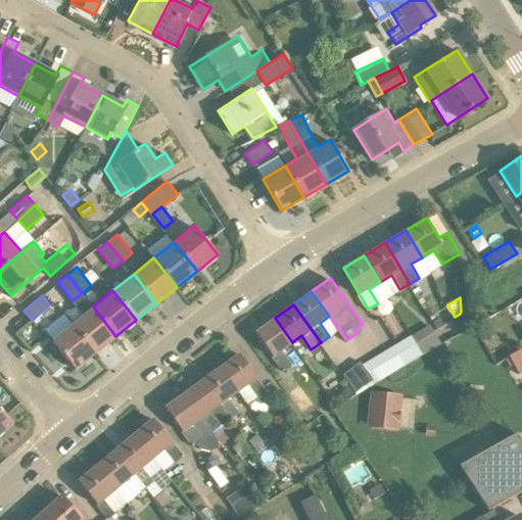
[(115,336),(93,306),(73,323),(95,352),(115,336)]
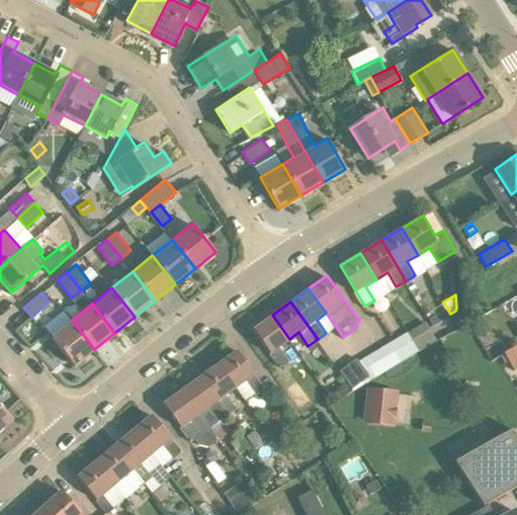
[(253,328),(280,366),(289,360),(279,346),(289,339),(272,315),(253,328)]
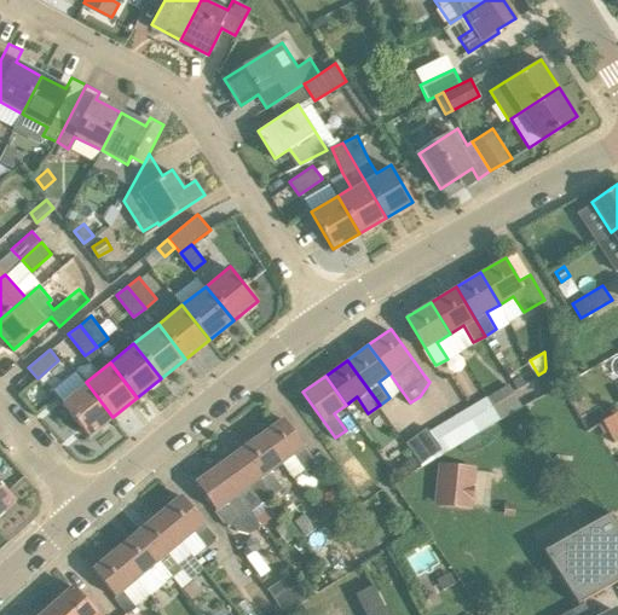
[(88,436),(113,417),(86,382),(61,401),(88,436)]
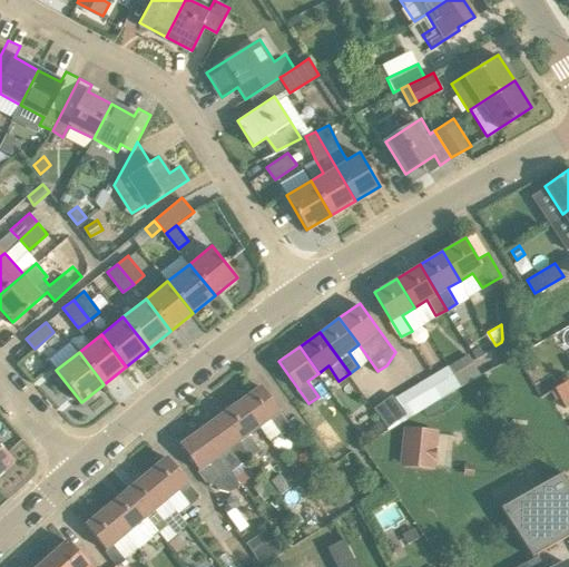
[(449,364),(460,384),(481,372),(469,352),(449,364)]
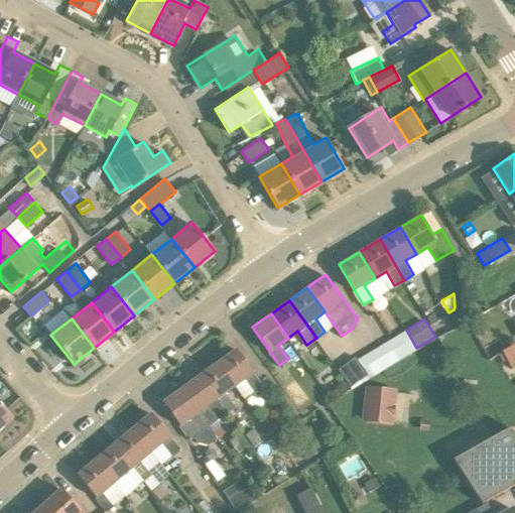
[(406,330),(382,344),(393,362),(416,348),(406,330)]
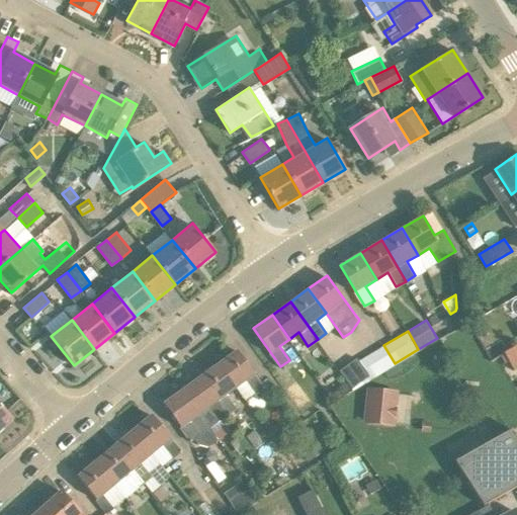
[(395,363),(383,345),(359,359),(370,377),(395,363)]
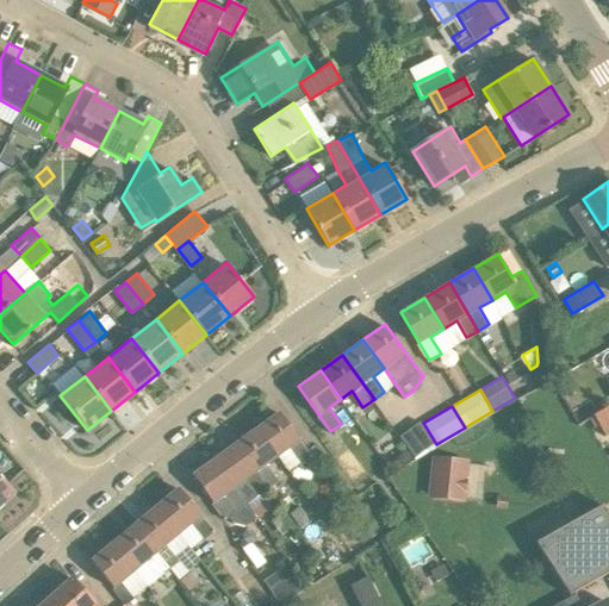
[(608,406),(594,414),(606,435),(608,432),(608,406)]
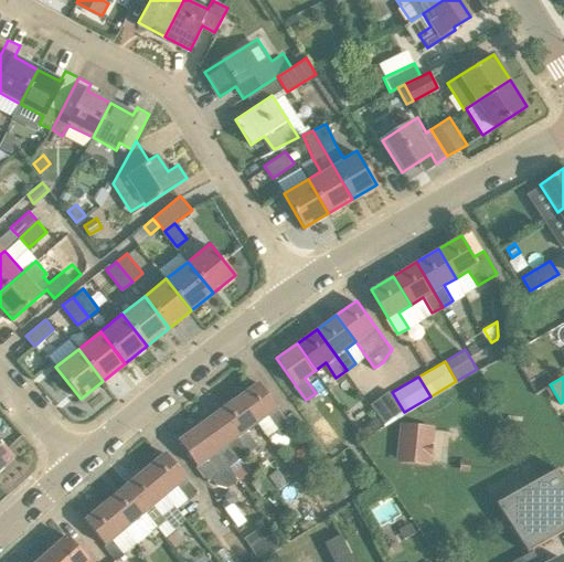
[(258,381),(237,396),(257,423),(268,415),(278,430),(288,423),(258,381)]
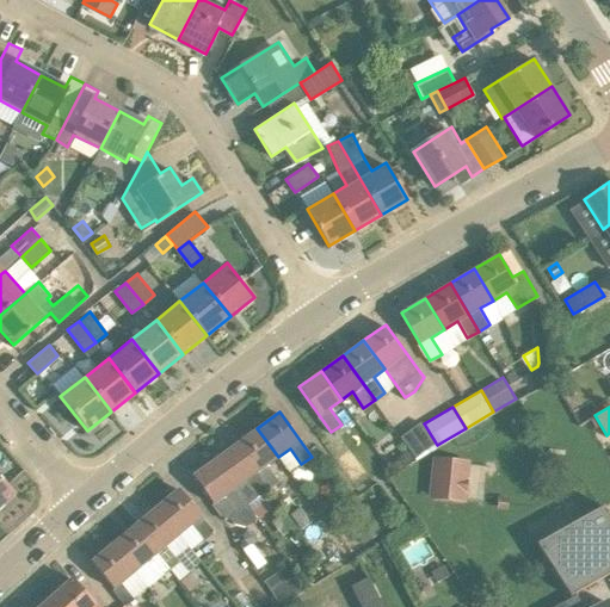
[(416,458),(437,445),(424,423),(420,419),(399,435),(416,458)]
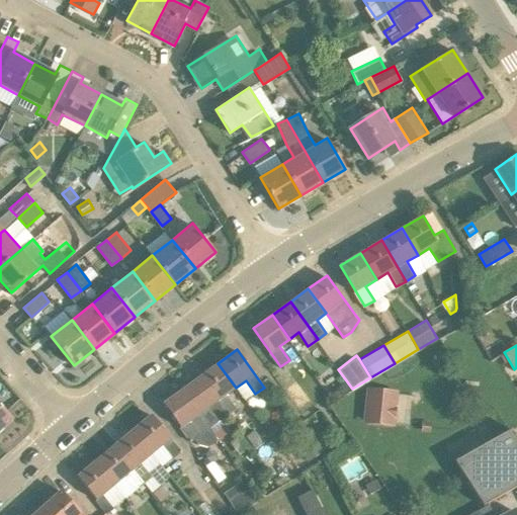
[(218,363),(200,376),(228,414),(237,408),(227,394),(236,388),(218,363)]
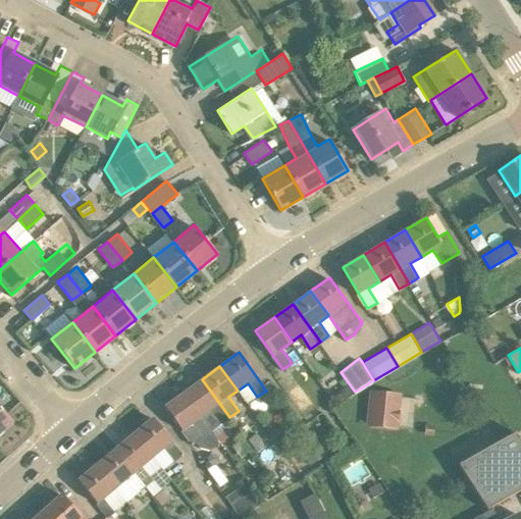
[(202,379),(184,393),(211,430),(229,417),(202,379)]
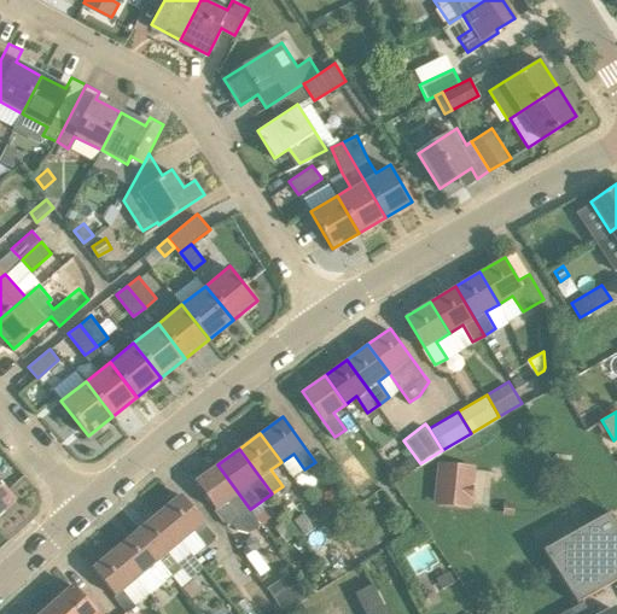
[(413,455),(402,462),(408,471),(419,463),(413,455)]
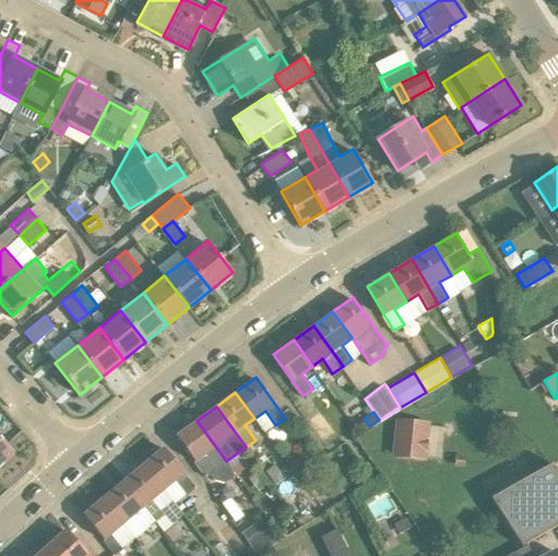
[(399,420),(395,452),(425,456),(427,423),(399,420)]
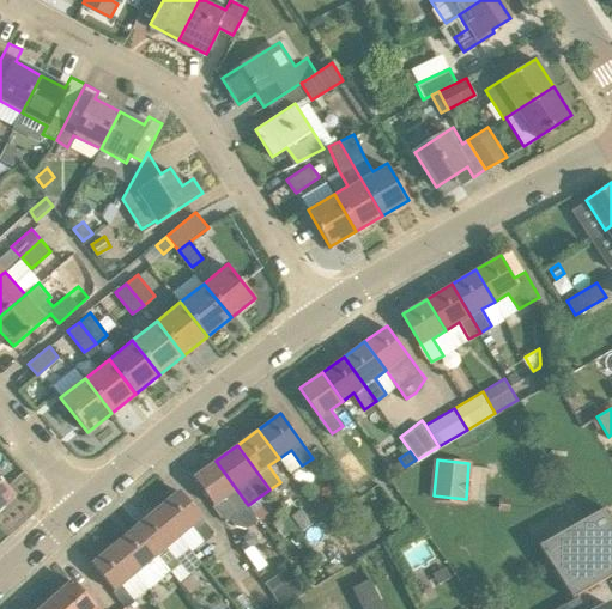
[(193,476),(225,522),(230,518),(234,524),(247,527),(258,518),(248,505),(216,461),(193,476)]
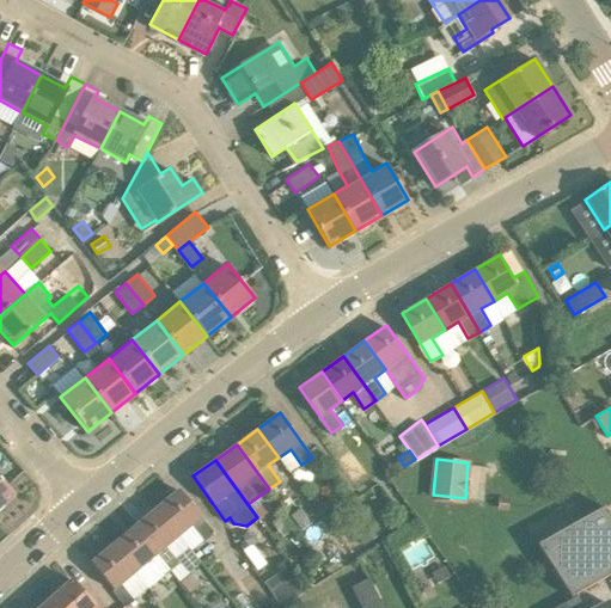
[(0,507),(16,493),(0,476),(0,507)]
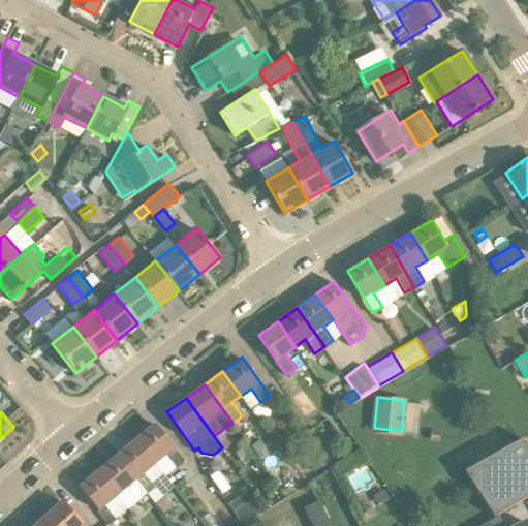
[(155,423),(135,438),(156,463),(165,455),(177,467),(186,460),(155,423)]
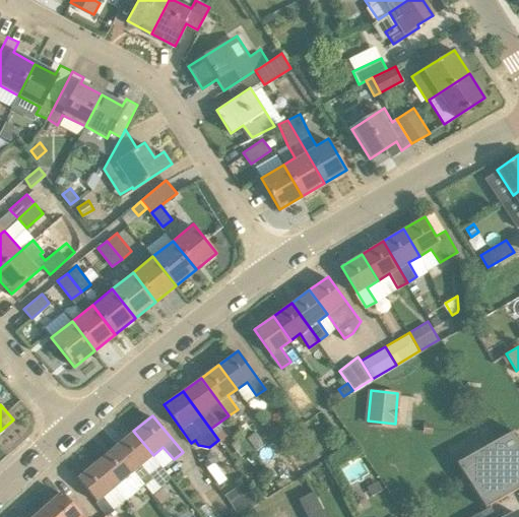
[(115,447),(145,482),(149,488),(157,480),(143,463),(153,455),(133,431),(115,447)]
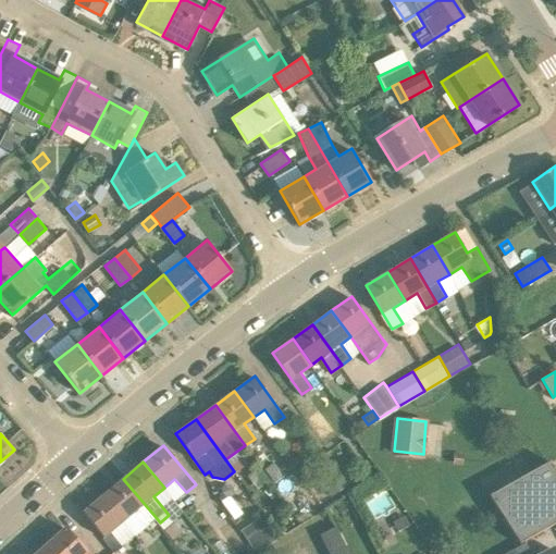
[(264,468),(275,482),(285,475),(274,462),(264,468)]
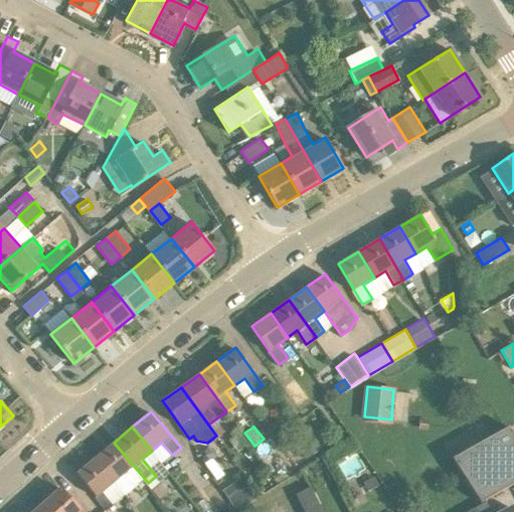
[(480,501),(513,481),(513,437),(507,428),(455,459),(480,501)]
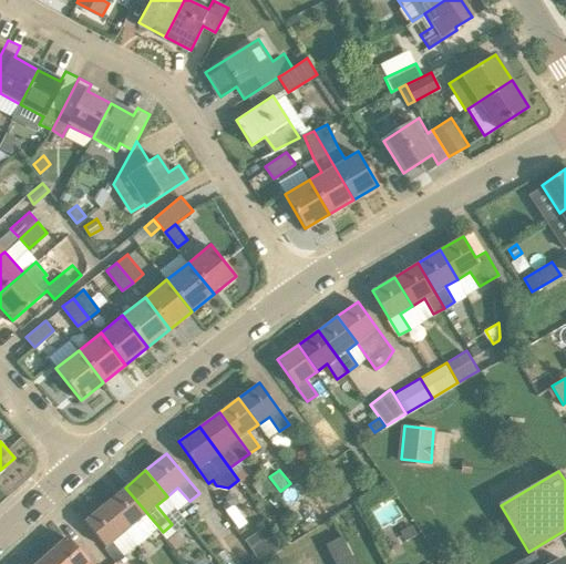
[(148,534),(158,526),(125,488),(104,504),(126,530),(137,521),(148,534)]
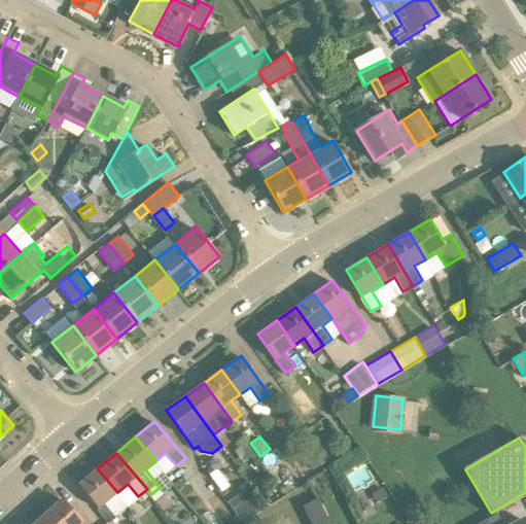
[(107,501),(117,492),(97,468),(78,484),(109,521),(118,515),(107,501)]
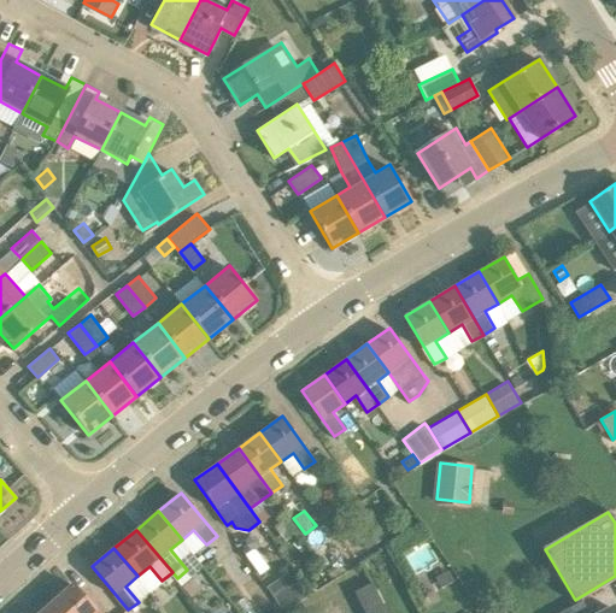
[(311,575),(301,582),(309,593),(318,585),(311,575)]
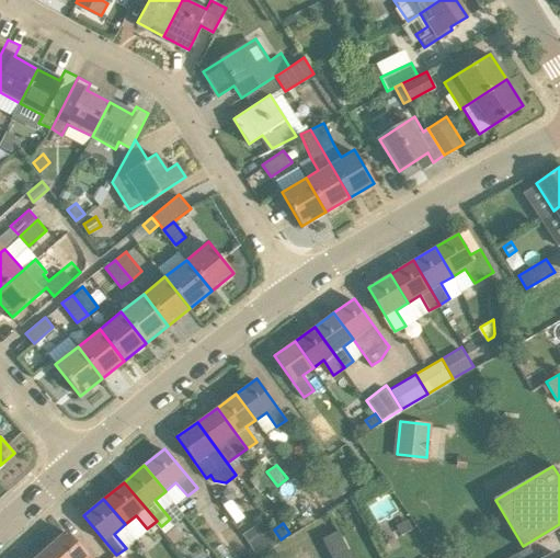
[(264,534),(250,544),(256,554),(277,539),(271,530),(264,534)]
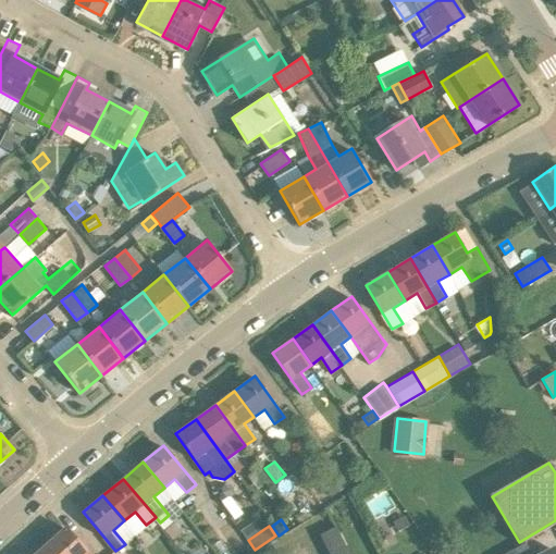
[(330,553),(349,553),(335,526),(320,533),(330,553)]
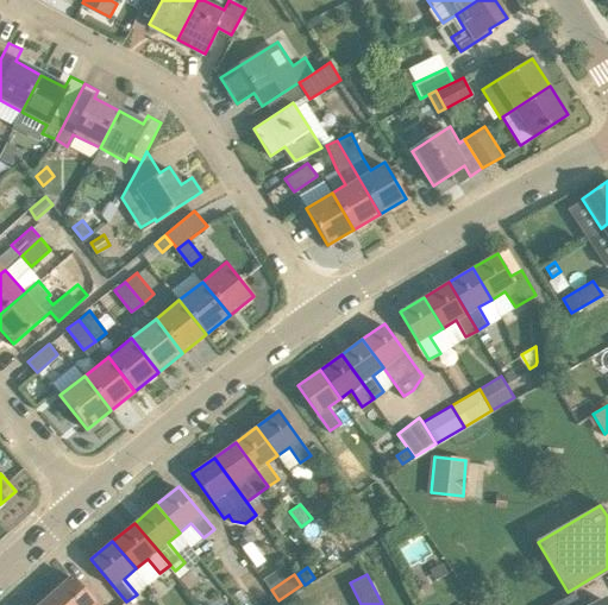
[(99,604),(71,575),(51,593),(61,604),(99,604)]
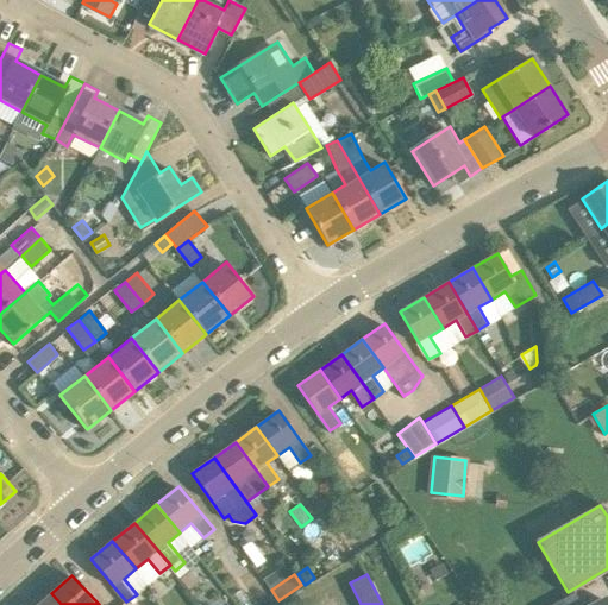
[(607,602),(605,596),(587,604),(582,604),(575,591),(550,604),(607,604),(607,602)]
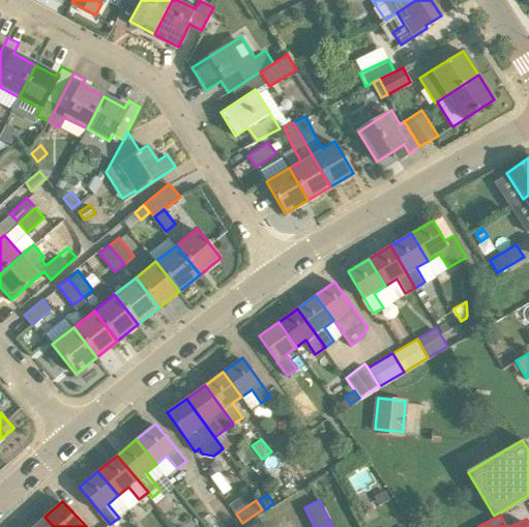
[(53,526),(45,517),(33,526),(53,526)]
